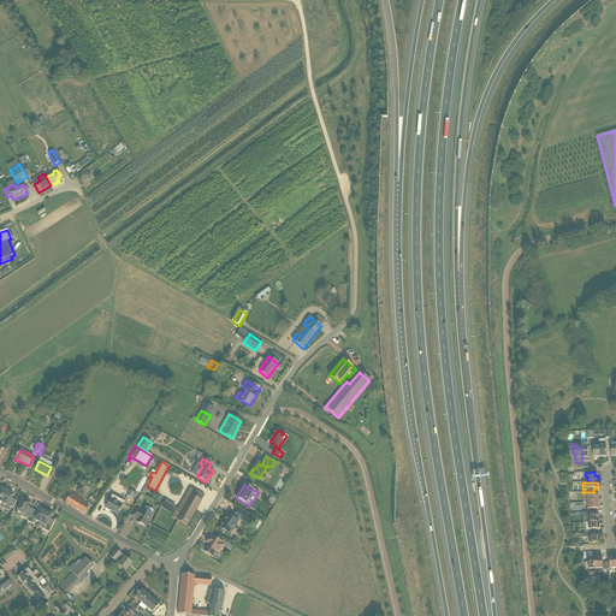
[(187,527),(203,497),(190,489),(178,509),(177,509),(176,513),(181,515),(177,521),(187,527)]
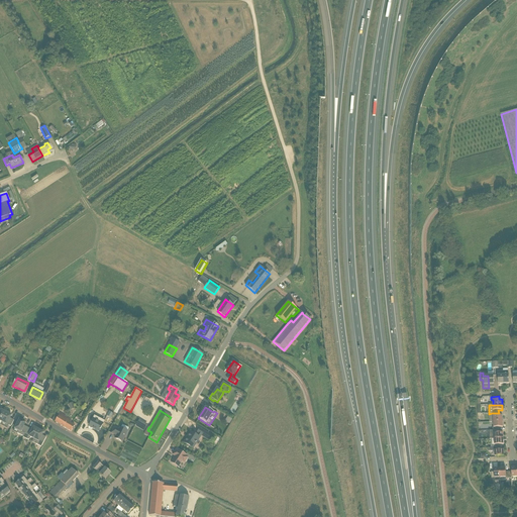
[(55,422),(71,431),(75,425),(70,423),(72,420),(66,417),(66,416),(59,412),(58,413),(57,413),(52,420),(55,422)]
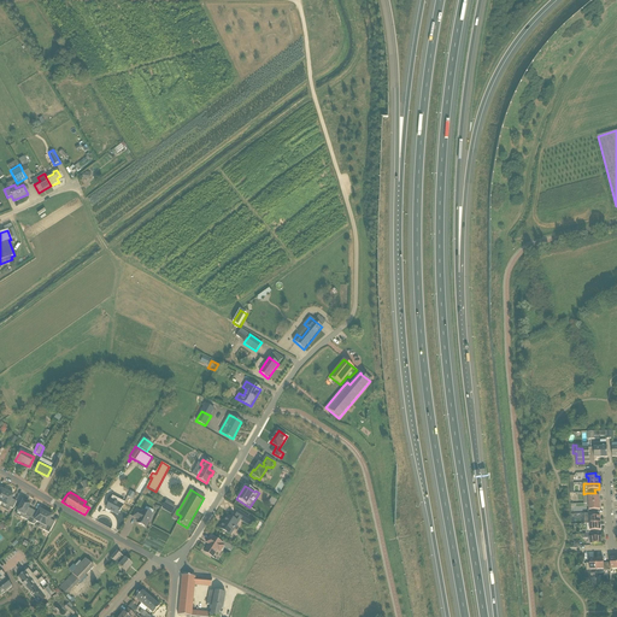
[(13,509),(17,501),(13,500),(12,500),(13,495),(7,493),(1,504),(3,504),(0,506),(0,507),(9,512),(11,507),(13,509)]
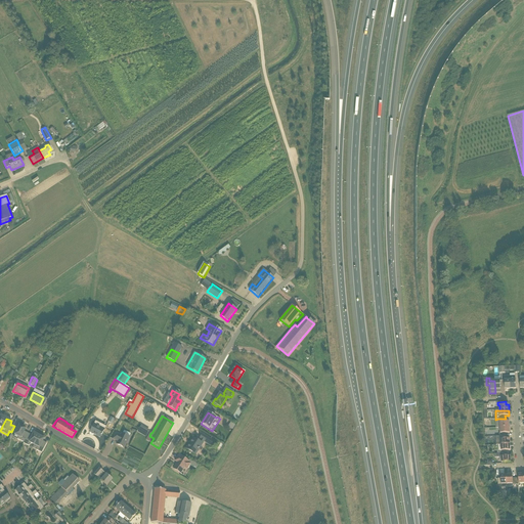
[(498,419),(498,422),(496,422),(497,428),(500,428),(510,428),(509,422),(506,422),(506,419),(498,419)]
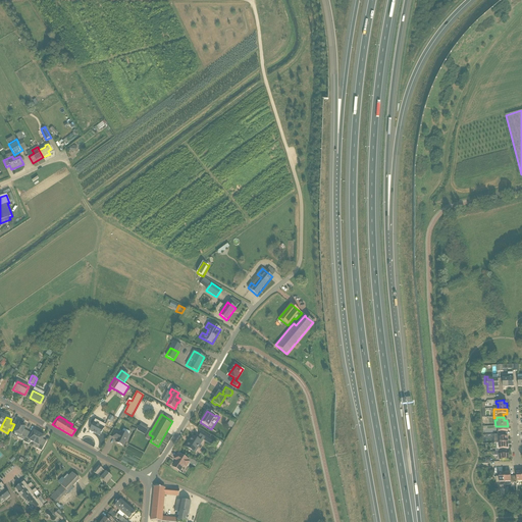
[(100,436),(104,428),(106,425),(99,421),(97,420),(96,420),(90,430),(100,436)]
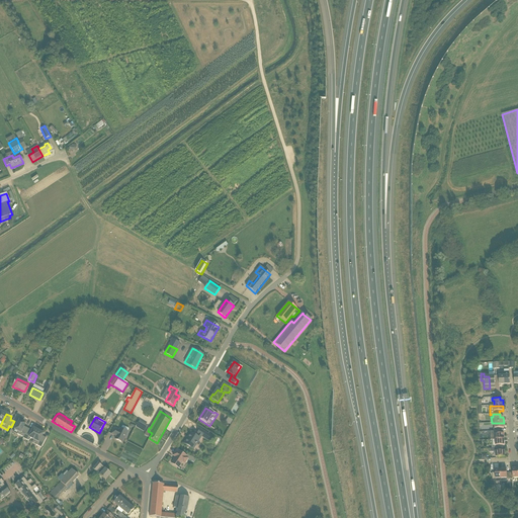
[(14,430),(18,432),(17,434),(23,437),(24,435),(27,429),(24,427),(24,428),(23,427),(25,424),(19,421),(14,430)]
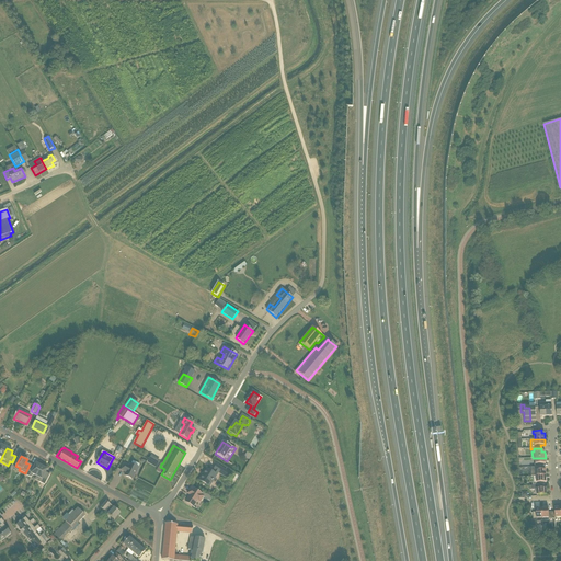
[(541,467),(541,464),(546,464),(546,458),(536,458),(536,465),(535,465),(535,468),(541,467)]
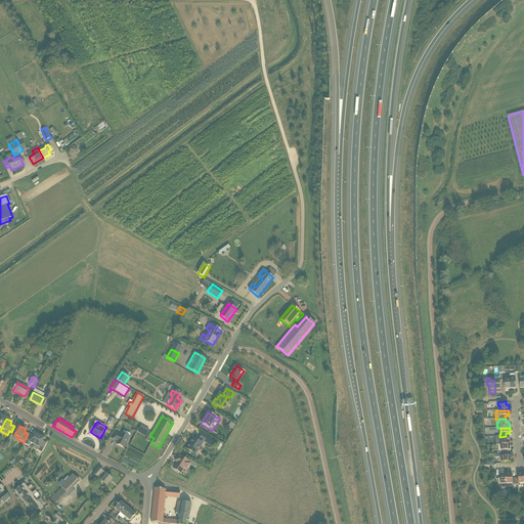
[(24,442),(24,443),(29,446),(32,443),(34,445),(39,436),(34,433),(32,436),(31,436),(32,435),(28,434),(25,440),(24,442)]
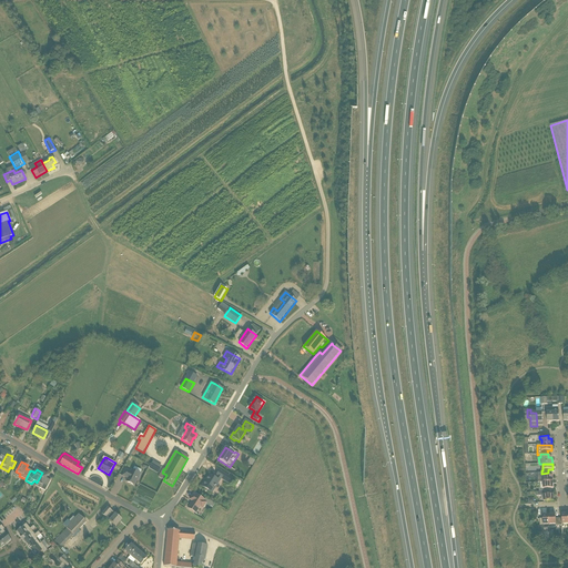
[(134,486),(139,476),(140,474),(132,470),(131,473),(125,469),(122,476),(125,478),(127,477),(128,478),(127,482),(134,486)]
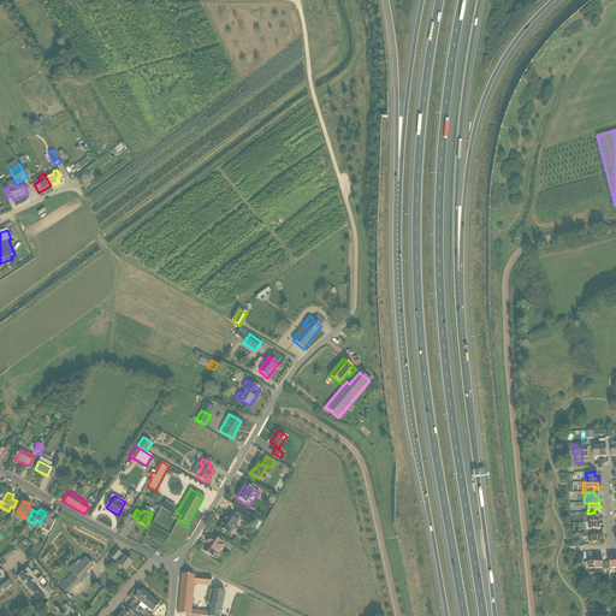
[(219,528),(223,531),(223,533),(226,533),(230,534),(240,519),(248,525),(250,520),(238,511),(235,516),(236,517),(235,520),(227,515),(224,522),(223,522),(219,528)]
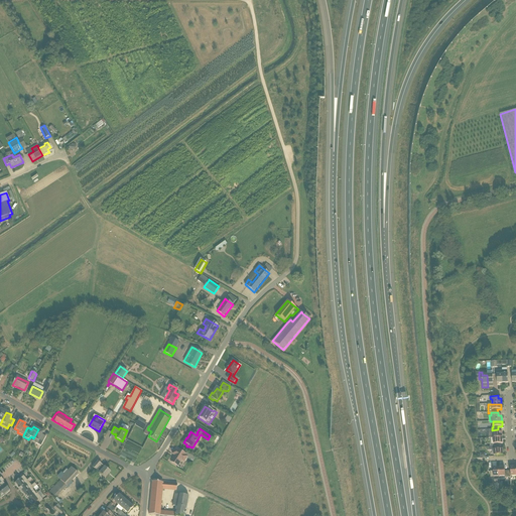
[(41,446),(46,436),(43,435),(42,435),(41,435),(43,431),(38,429),(33,438),(36,439),(35,443),(41,446)]
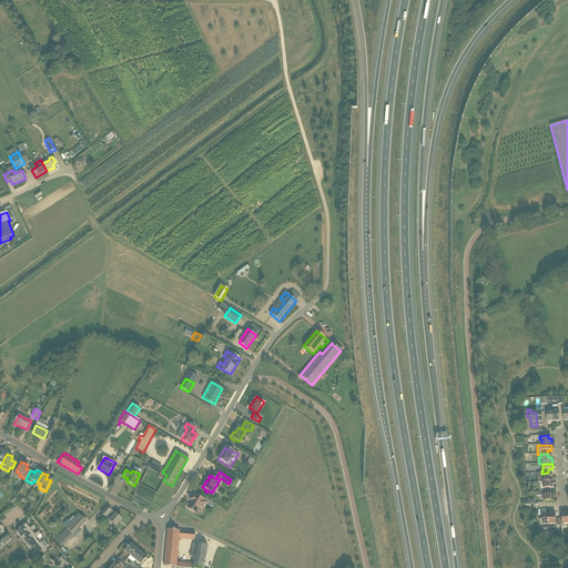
[(553,476),(548,476),(548,473),(541,474),(541,477),(543,476),(543,483),(553,483),(553,476)]
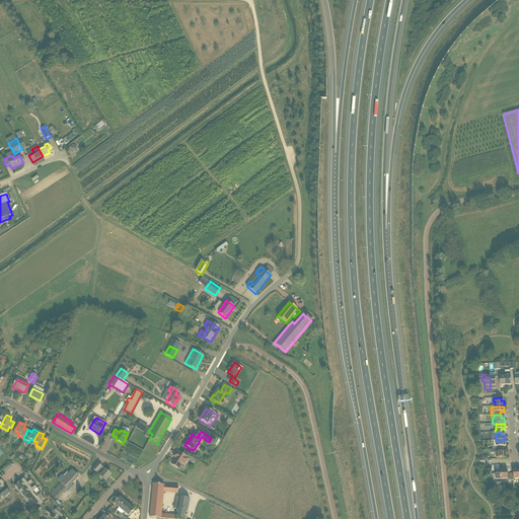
[(505,441),(496,441),(497,447),(495,447),(496,450),(502,449),(502,447),(506,446),(505,441)]
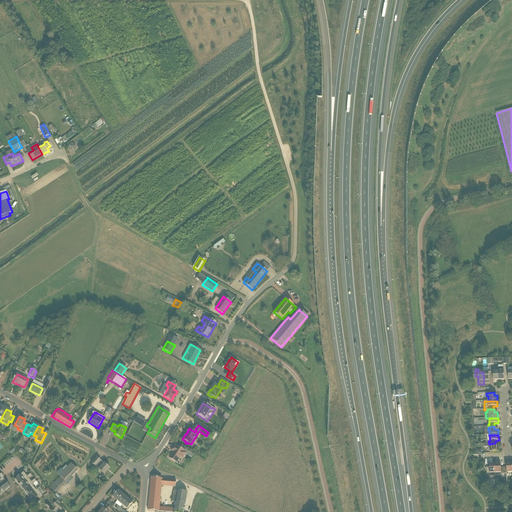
[(490,452),(492,452),(499,452),(499,446),(495,446),(495,443),(489,444),(484,444),(484,447),(490,447),(490,452)]
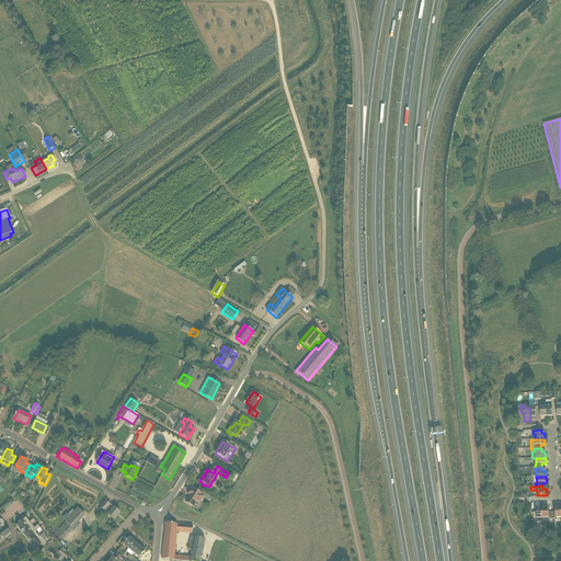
[(202,494),(194,489),(193,490),(191,489),(187,494),(190,495),(185,502),(193,507),(197,501),(201,502),(204,496),(201,495),(202,494)]
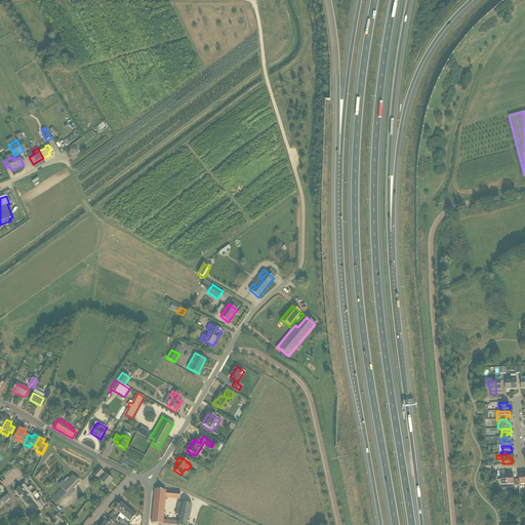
[(102,482),(107,486),(111,482),(113,480),(107,475),(107,476),(103,473),(104,472),(99,469),(94,476),(97,479),(102,482)]
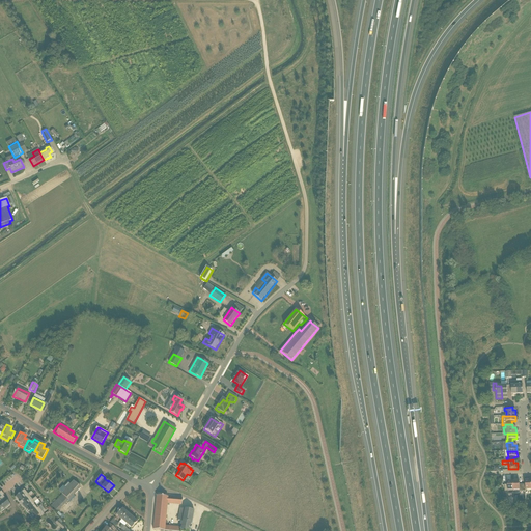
[(67,499),(68,501),(81,487),(74,481),(55,501),(61,505),(67,499)]
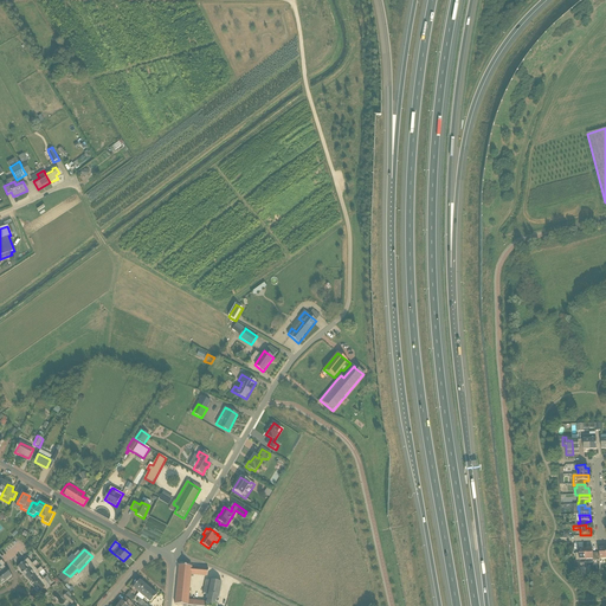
[(586,549),(579,549),(579,554),(577,554),(577,562),(574,562),(574,566),(579,565),(579,561),(580,561),(580,563),(586,563),(586,560),(586,549)]
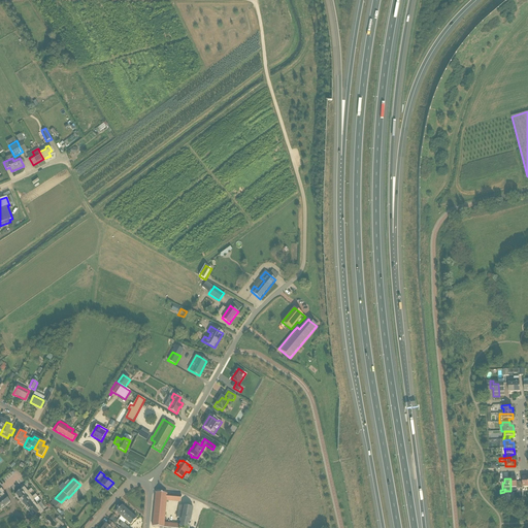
[(510,488),(517,488),(517,489),(520,489),(520,483),(517,483),(517,479),(510,479),(510,488)]
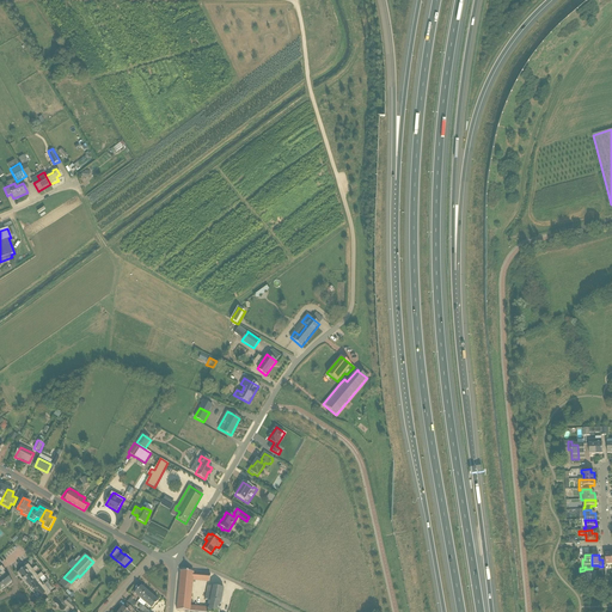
[(17,574),(22,580),(23,580),(34,571),(35,573),(38,569),(36,567),(32,570),(29,564),(28,564),(26,562),(23,565),(25,568),(17,574)]
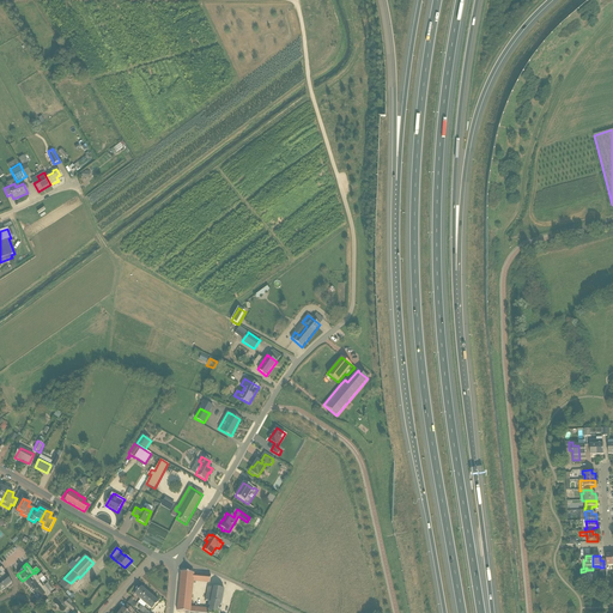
[(0,581),(6,588),(12,583),(4,572),(5,571),(1,568),(0,568),(0,570),(2,574),(0,574),(0,581)]
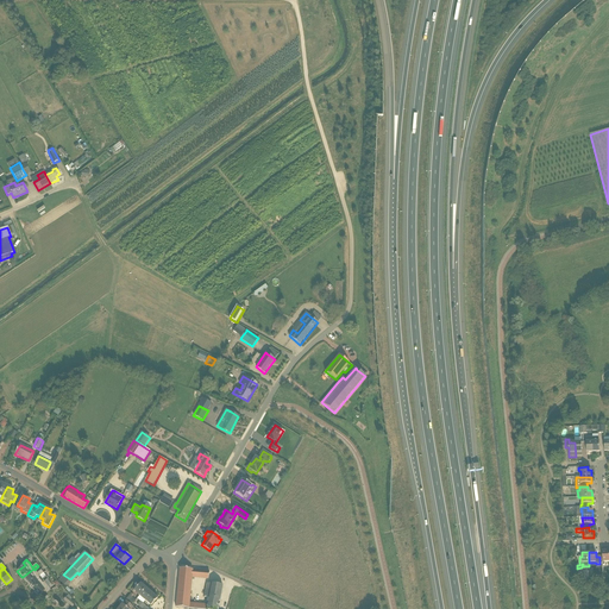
[(25,581),(27,584),(38,575),(39,576),(43,573),(42,570),(37,573),(35,570),(33,569),(23,577),(25,581)]
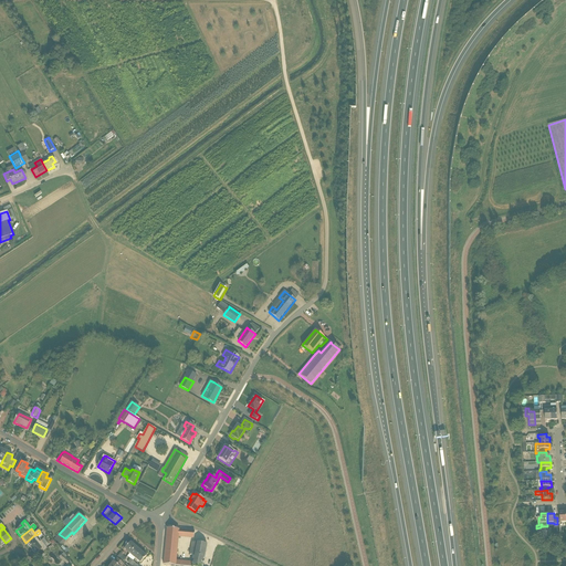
[(202,565),(207,544),(196,543),(192,542),(190,555),(194,556),(192,562),(176,561),(178,536),(194,538),(195,531),(167,528),(164,565),(179,565),(202,565)]
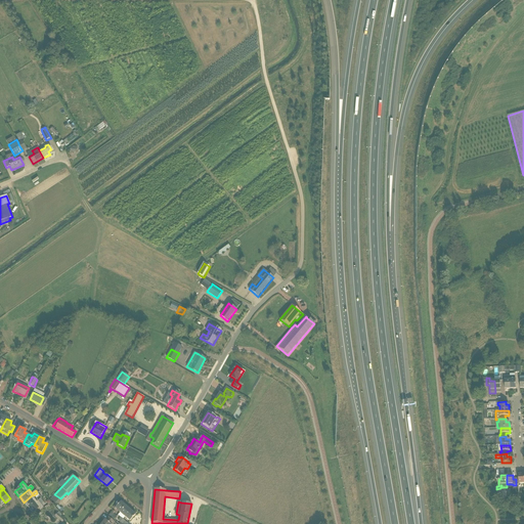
[(24,503),(28,508),(37,500),(38,501),(42,498),(40,496),(37,498),(34,495),(33,494),(24,503)]
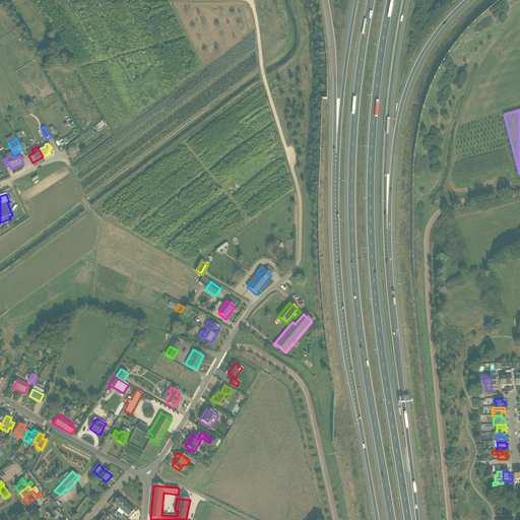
[(27,504),(33,509),(38,505),(40,507),(44,504),(38,498),(37,497),(27,504)]
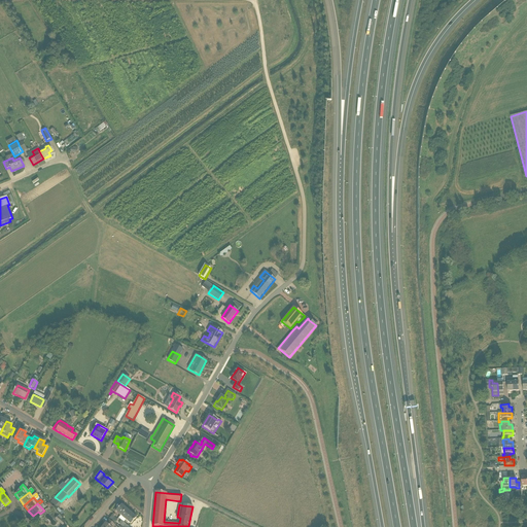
[(121,504),(115,512),(120,516),(127,510),(124,506),(121,504)]
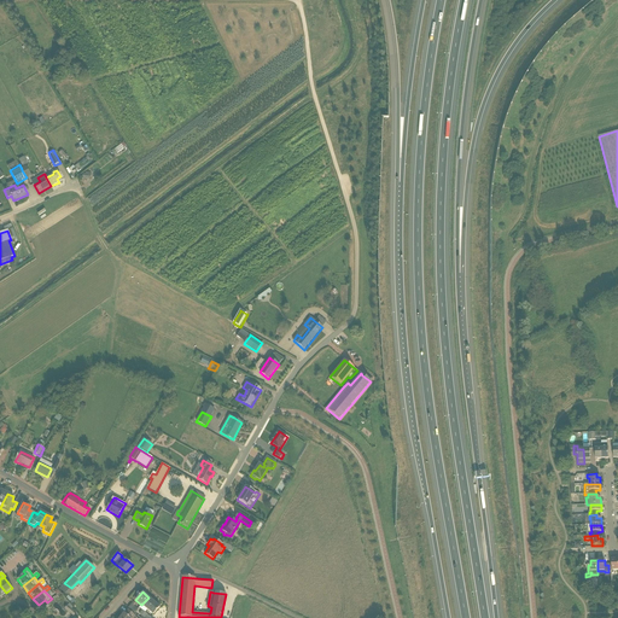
[(145,613),(147,610),(155,602),(152,601),(149,598),(141,605),(139,607),(143,611),(145,613)]
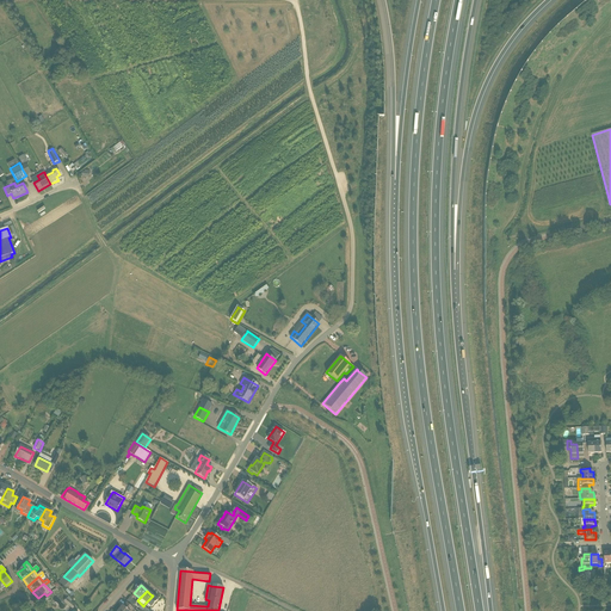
[(153,596),(146,603),(152,608),(158,600),(153,596)]
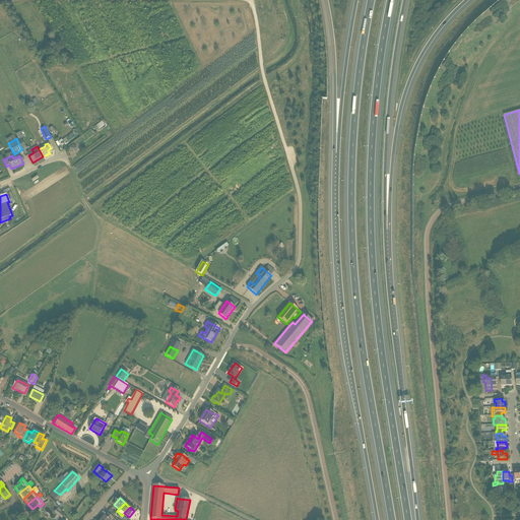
[(55,512),(57,514),(62,518),(64,516),(59,512),(57,510),(55,512)]
